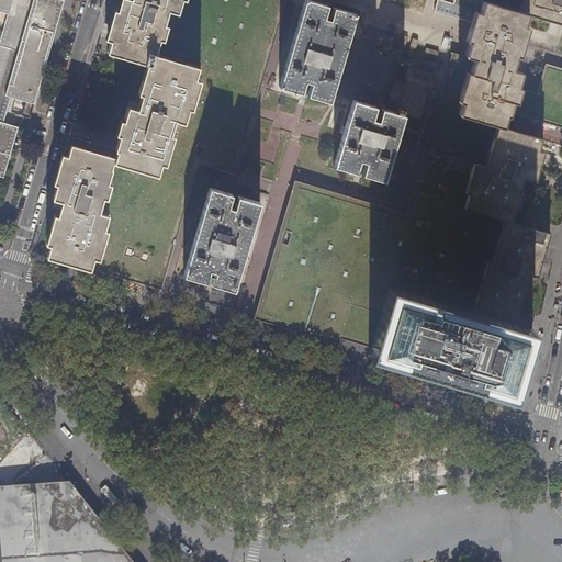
[(11,99),(34,105),(66,1),(63,0),(0,0),(0,11),(9,14),(0,45),(0,44),(0,177),(2,178),(18,127),(3,124),(11,99)]
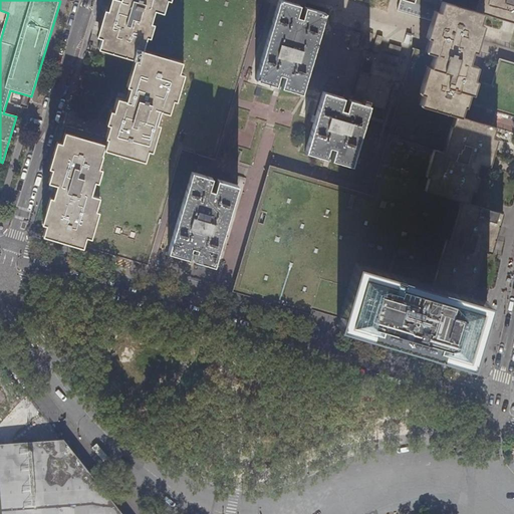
[(61,144),(59,143),(50,170),(51,170),(48,183),(56,185),(52,199),(49,198),(41,224),(44,225),(41,236),(81,247),(82,246),(147,265),(182,150),(216,159),(262,0),(109,0),(107,9),(104,9),(96,36),(100,37),(97,48),(135,58),(126,85),(130,86),(126,99),(117,97),(113,110),(109,110),(105,123),(109,124),(105,139),(66,126),(61,144)]
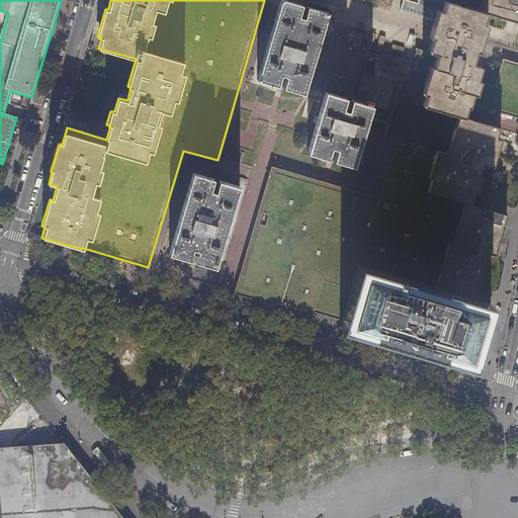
[(517,64),(503,60),(495,87),(478,82),(482,69),(472,66),(477,53),(480,54),(483,45),(488,27),(484,26),(487,15),(517,23),(517,0),(482,0),(480,11),(446,1),(445,0),(403,0),(400,11),(434,21),(431,29),(428,37),(432,38),(428,53),(417,49),(407,85),(373,197),(271,168),(234,294),(313,318),(315,314),(341,322),(358,265),(436,287),(435,289),(475,300),(476,299),(489,255),(494,256),(507,216),(470,204),(473,191),(477,192),(481,178),(478,177),(482,165),(492,168),(500,141),(496,139),(499,127),(463,117),(466,106),(469,107),(470,104),(517,117),(516,122),(517,122),(517,64)]
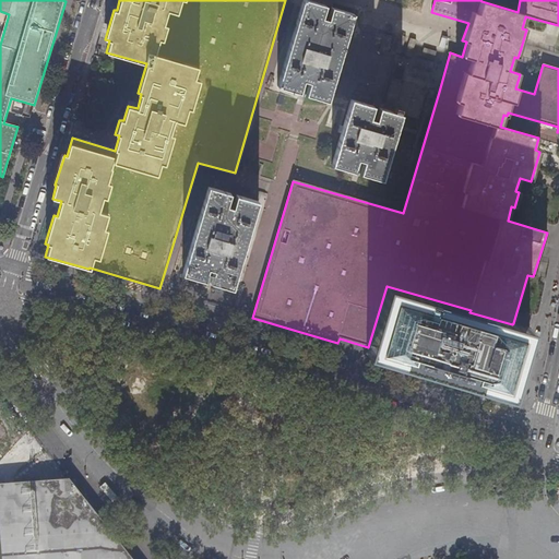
[(309,84),(307,91),(306,94),(321,98),(329,100),(336,75),(348,33),(354,13),(349,12),(332,7),(329,18),(323,15),(326,6),(325,4),(310,0),(304,0),(300,10),(289,49),(284,66),(281,75),(278,85),(280,86),(299,92),(300,92),(301,90),(301,87),(304,82),(309,84)]
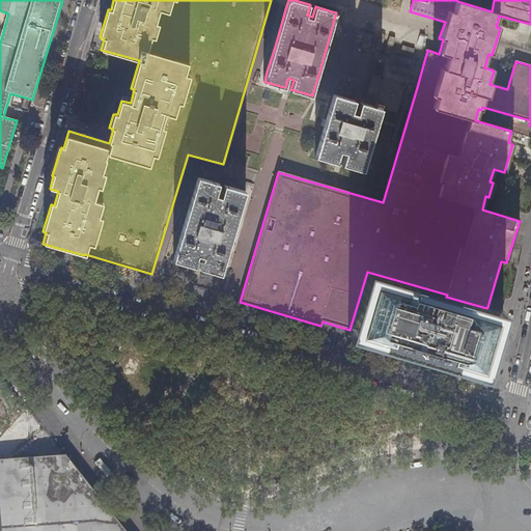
[(366,32),(362,47),(362,48),(368,50),(371,51),(375,35),(366,32)]
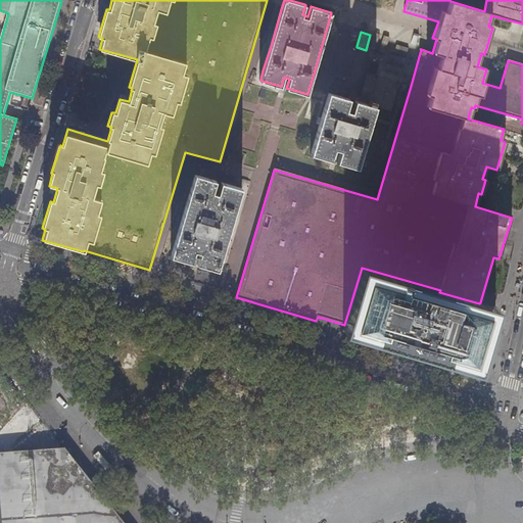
[(367,75),(364,89),(373,92),(377,77),(367,75)]
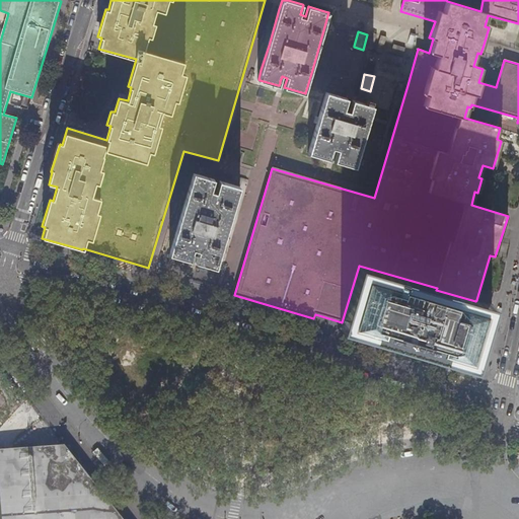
[(359,152),(365,130),(372,106),(353,100),(350,109),(344,108),(347,98),(326,92),(322,105),(320,114),(308,153),(321,157),(328,159),(331,150),(338,152),(335,161),(351,166),(354,167),(359,152)]
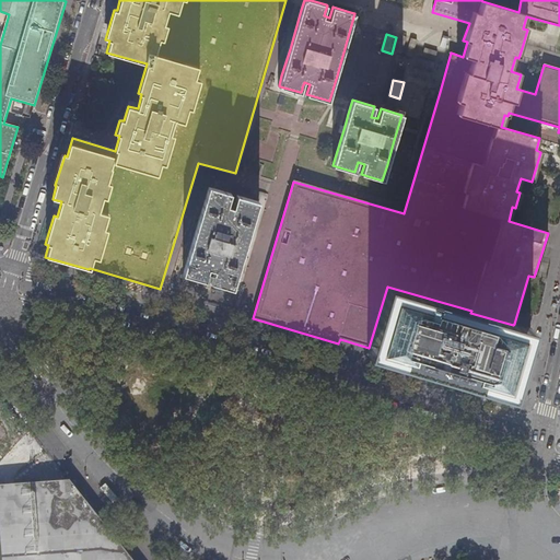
[(55,185),(65,155),(60,154),(53,184),(55,185)]
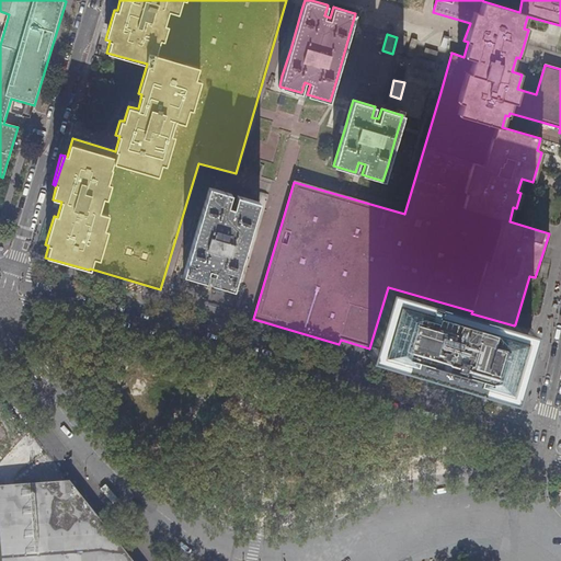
[(233,290),(260,203),(210,187),(199,221),(183,275),(233,290)]
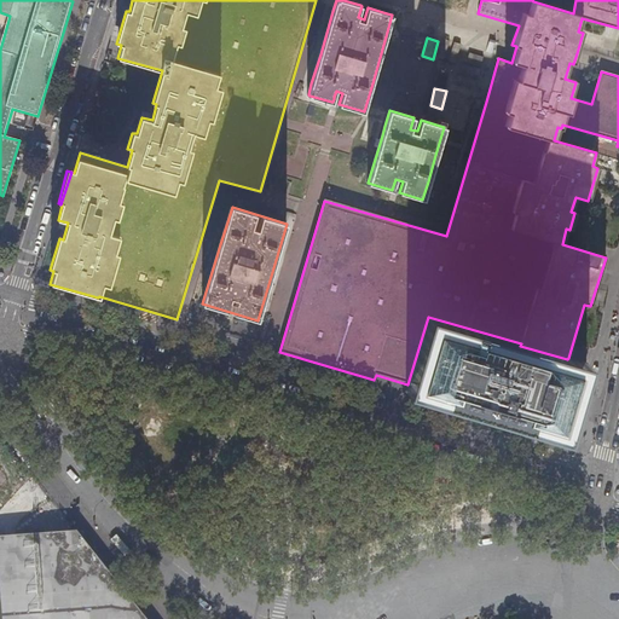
[(408,391),(565,437),(574,401),(586,363),(568,358),(567,359),(520,346),(521,343),(428,317),(408,385),(410,385),(408,391)]
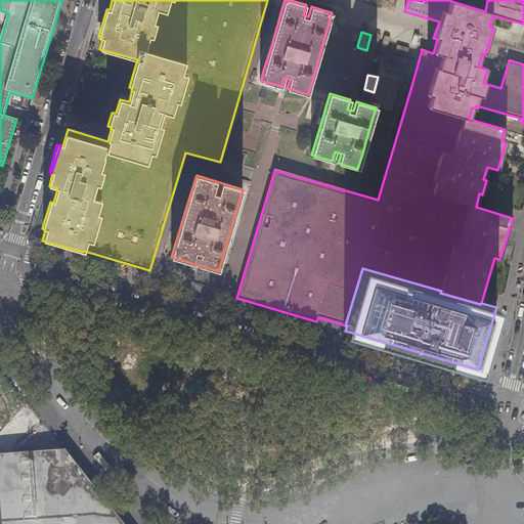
[(0,523),(122,523),(64,450),(0,454),(0,523)]
